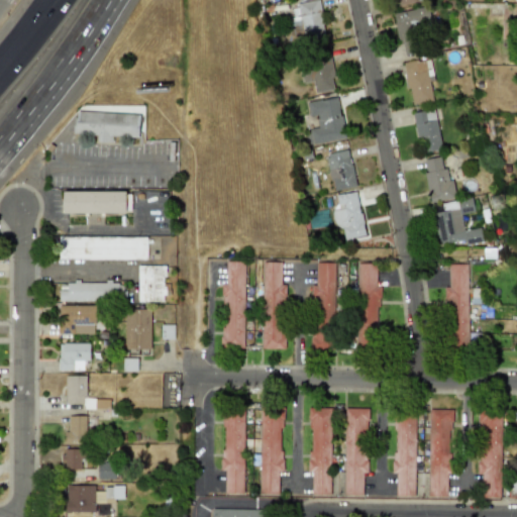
[(430,26),(427,6),(393,12),(401,55),(419,52),(415,29),(430,26)]
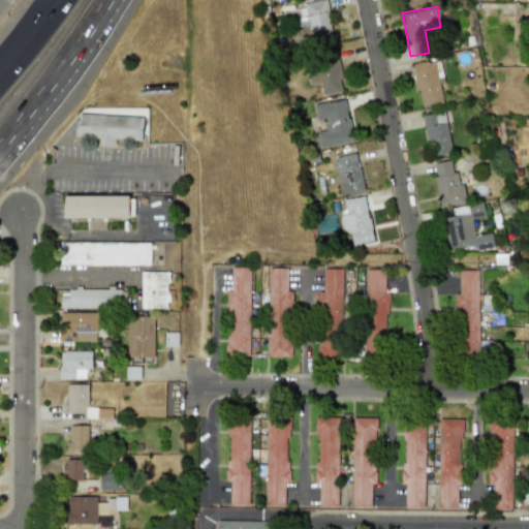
[(343,90),(336,57),(305,63),(310,85),(319,83),(321,95),(343,90)]
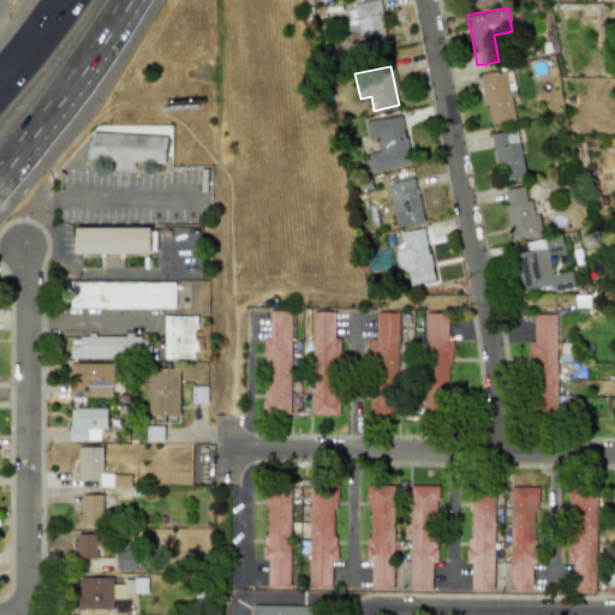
[(488,124),(513,120),(505,70),(479,75),(488,124)]
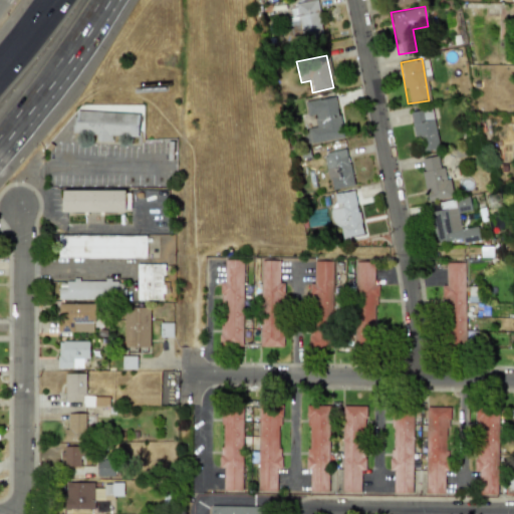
[(304,101),(306,116),(313,114),(315,126),(303,129),(305,144),(342,139),(335,96),(304,101)]
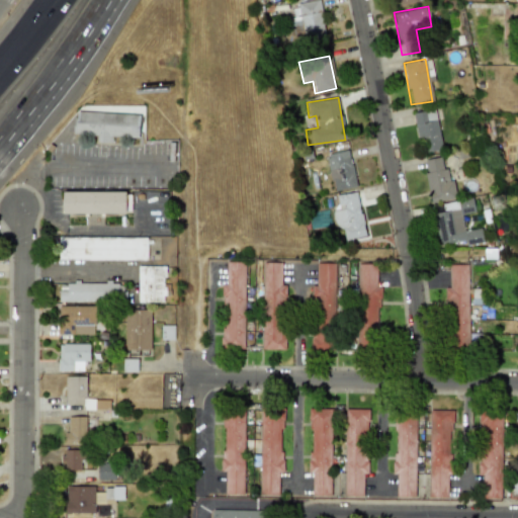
[(440,150),(436,109),(415,111),(419,152),(440,150)]
